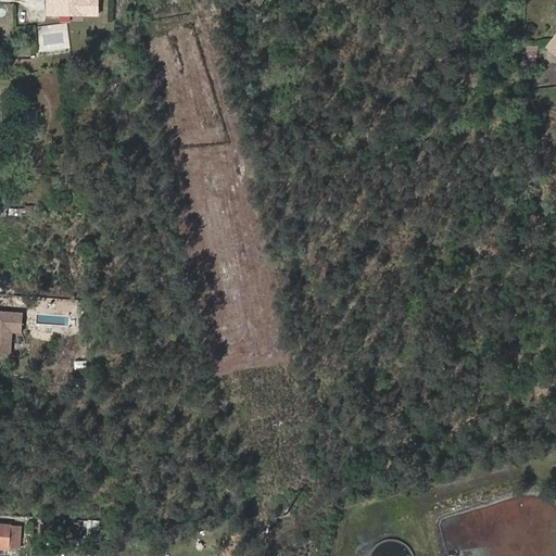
[(83,14),(83,0),(48,0),(49,14),(83,14)]
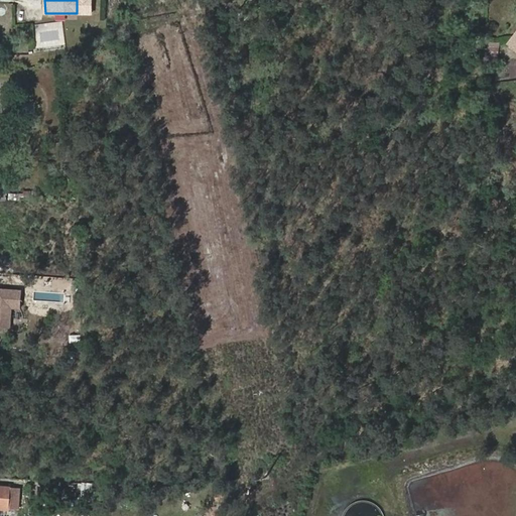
[(488,43),(487,54),(498,55),(498,44),(488,43)]
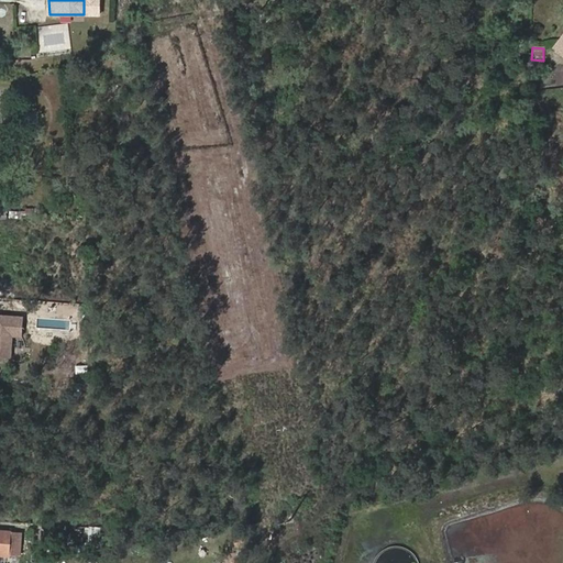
[(0,316),(0,356),(11,357),(12,335),(22,337),(23,317),(0,316)]
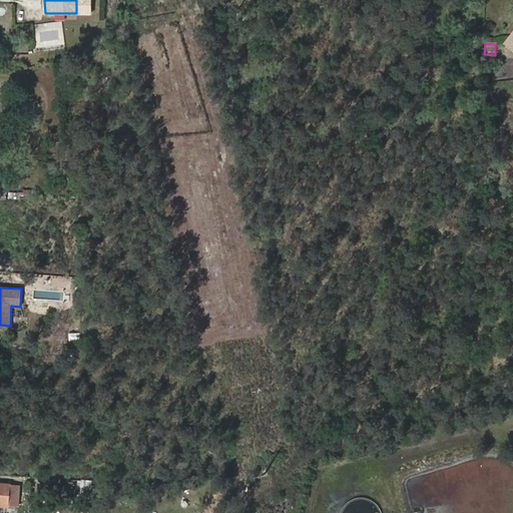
[(91,491),(92,481),(81,480),(79,498),(90,499),(91,491)]
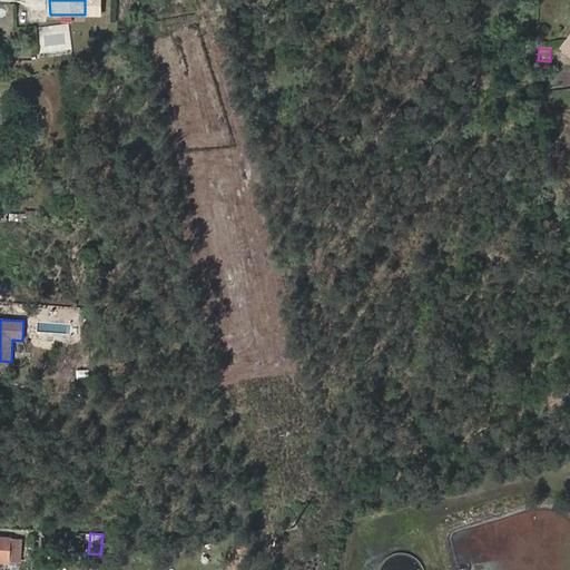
[(0,537),(0,561),(19,563),(20,539),(0,537)]
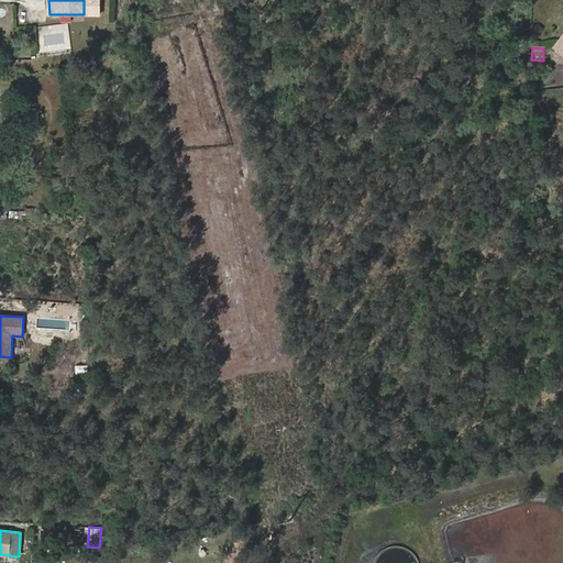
[(403,562),(403,560),(404,560),(404,550),(389,551),(389,562),(403,562)]
